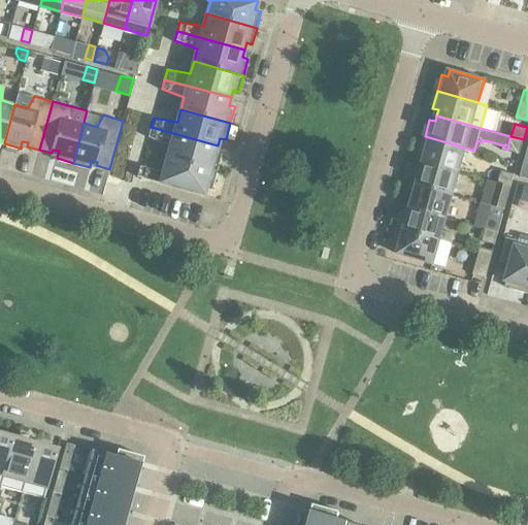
[(170,144),(167,157),(217,171),(222,154),(216,153),(218,145),(151,127),(149,136),(170,144)]
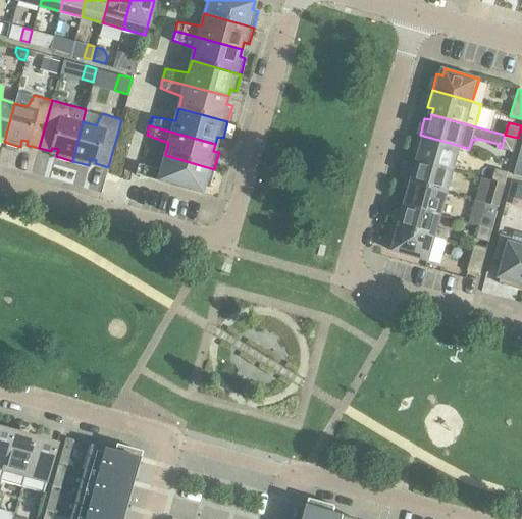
[(421,153),(419,159),(454,168),(460,146),(420,135),(415,151),(421,153)]
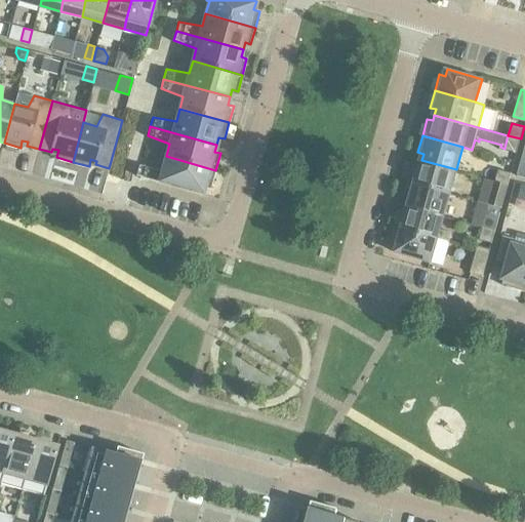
[(521,138),(508,135),(505,148),(517,151),(521,138)]
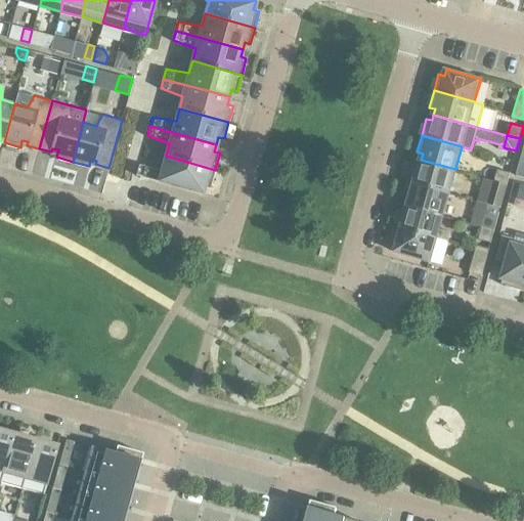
[(215,170),(166,156),(163,168),(139,164),(136,174),(203,192),(205,184),(211,185),(215,170)]
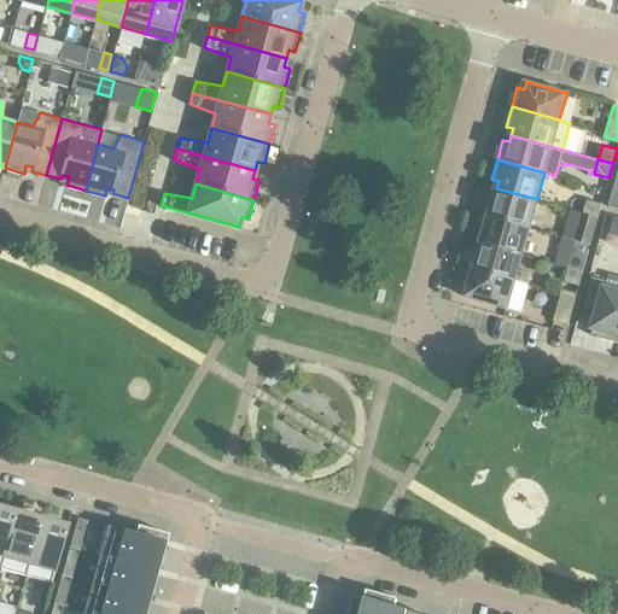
[(488,193),(482,212),(530,226),(537,199),(496,188),(495,194),(488,193)]
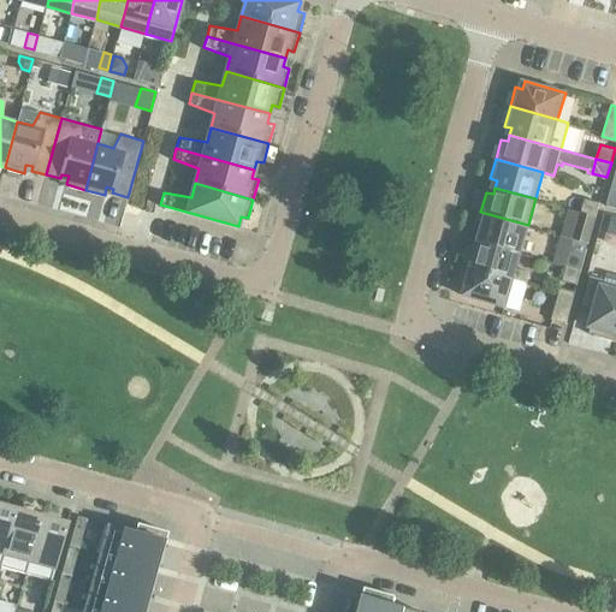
[(586,197),(581,212),(597,215),(600,201),(586,197)]
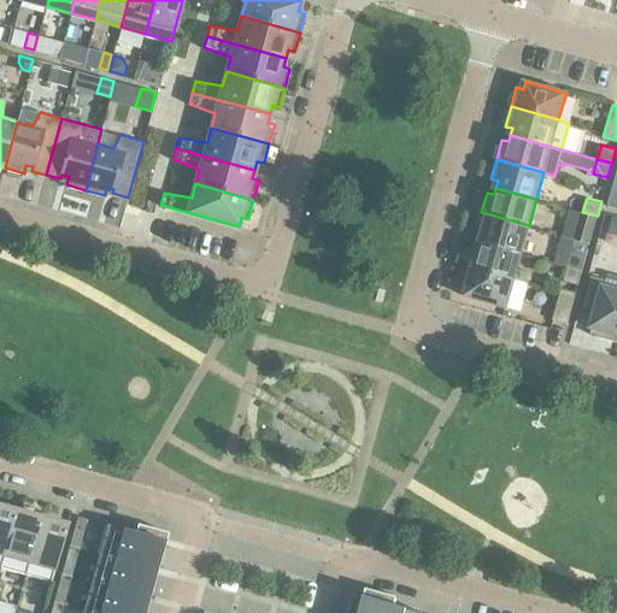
[(483,234),(481,241),(522,252),(529,225),(481,212),(476,231),(483,234)]
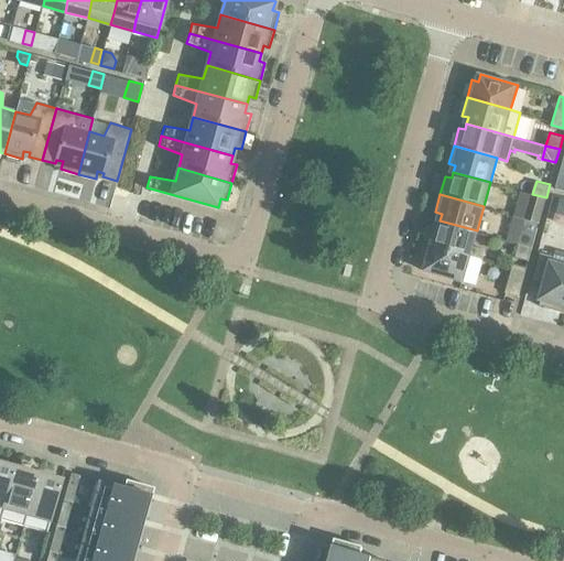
[(542,211),(546,197),(532,194),(525,218),(540,222),(542,211)]
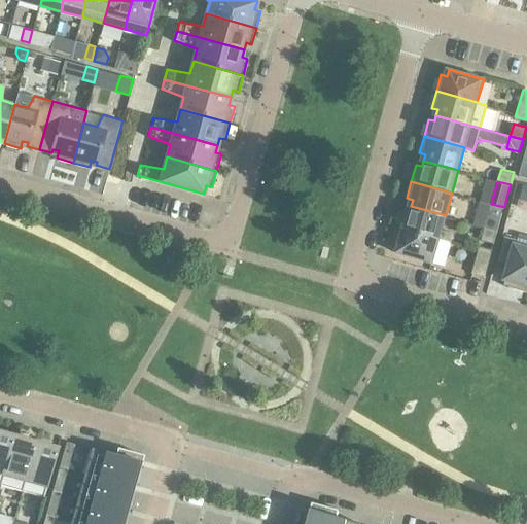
[(398,226),(440,238),(449,240),(451,231),(442,229),(446,215),(411,206),(409,211),(403,210),(398,226)]
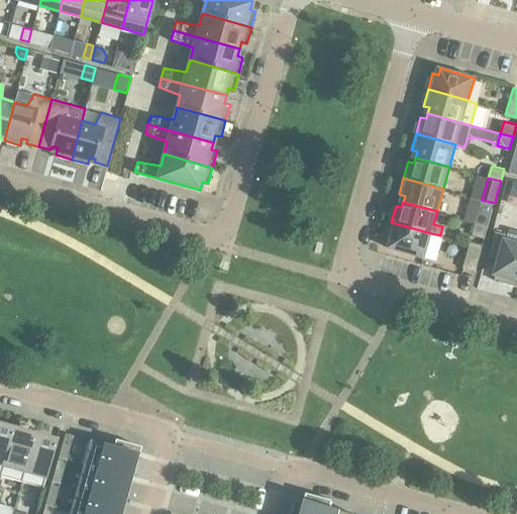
[(479,210),(476,222),(488,225),(492,213),(479,210)]
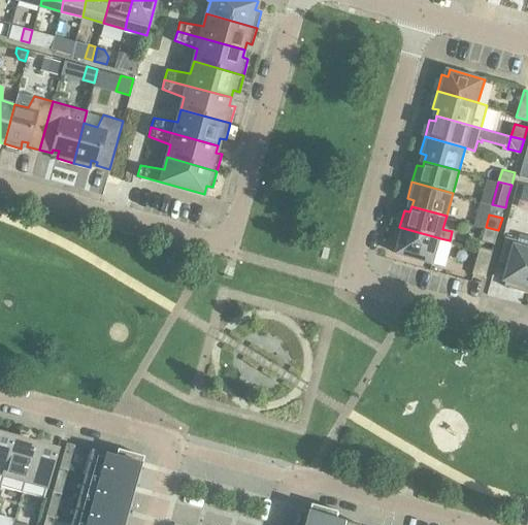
[(440,238),(399,227),(395,243),(400,245),(399,252),(434,262),(440,238)]
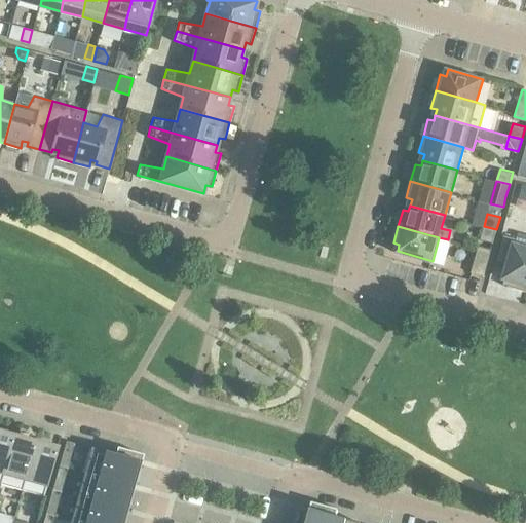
[(496,229),(484,226),(481,238),(493,241),(496,229)]
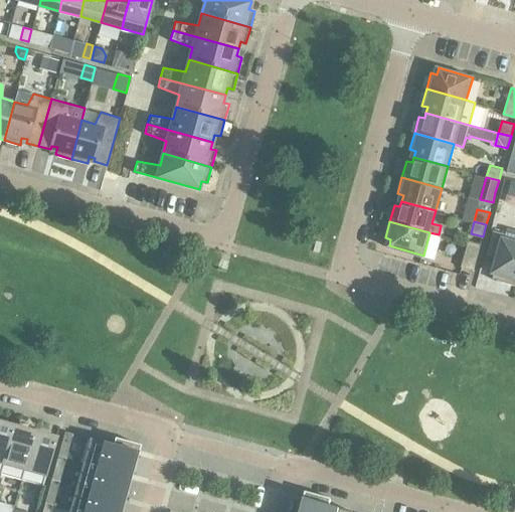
[(499,280),(514,285),(514,284),(514,240),(505,238),(506,232),(494,229),(486,254),(498,259),(494,272),(500,274),(499,280)]
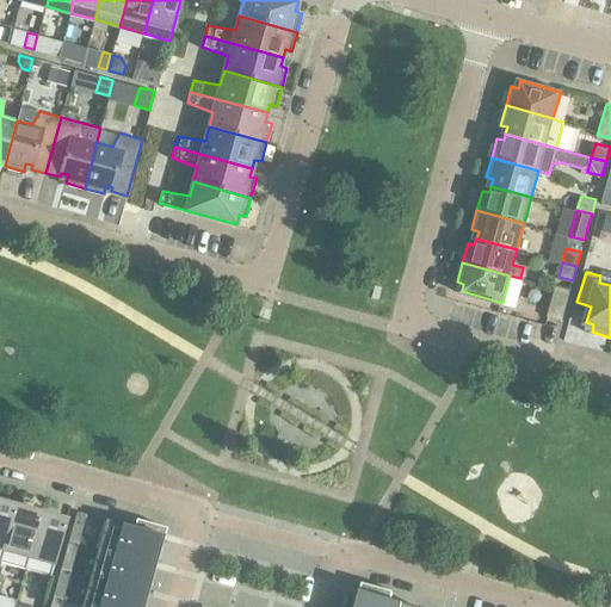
[(548,315),(562,320),(571,289),(556,284),(548,315)]
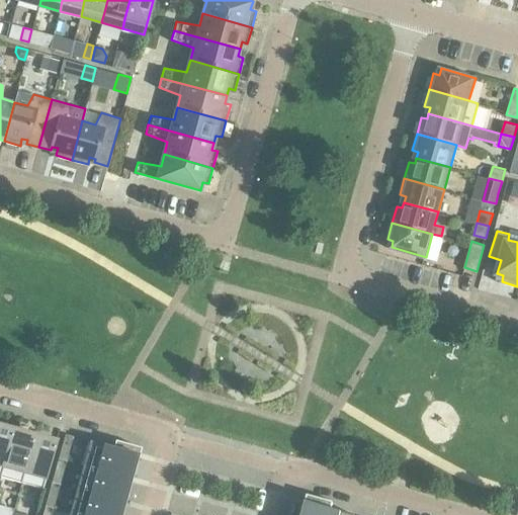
[(0,476),(12,432),(0,428),(0,476)]
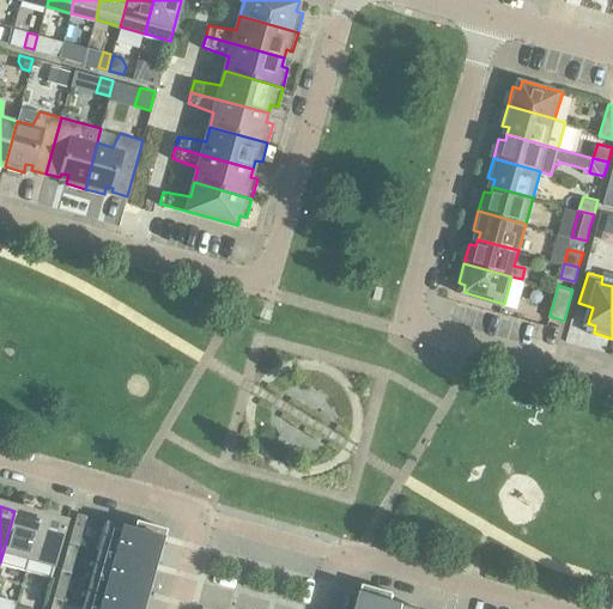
[(0,562),(24,571),(40,517),(14,511),(0,562)]
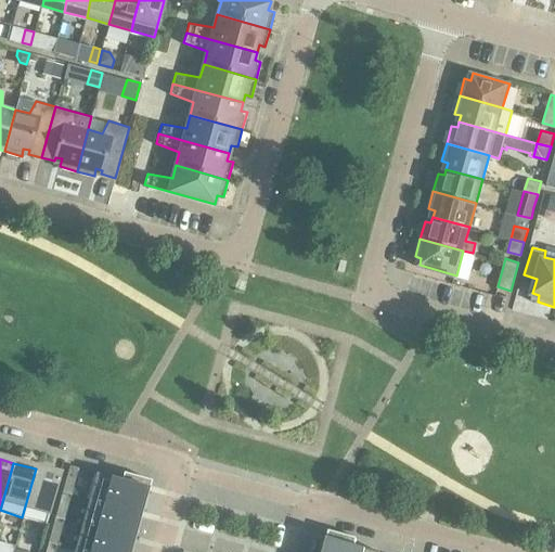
[(68,465),(62,491),(71,493),(77,467),(68,465)]
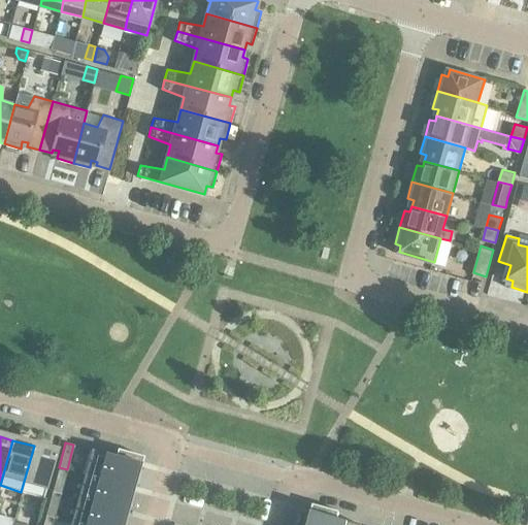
[(34,446),(21,492),(43,498),(45,489),(46,489),(57,452),(34,446)]
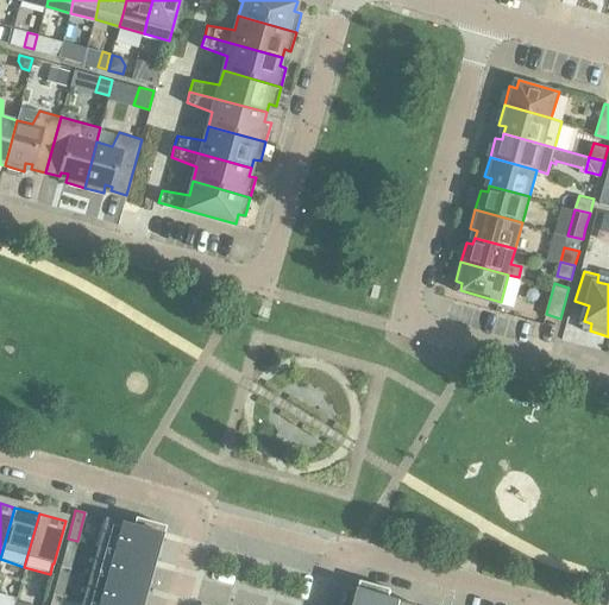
[(105,517),(96,546),(155,562),(165,525),(135,517),(132,525),(105,517)]
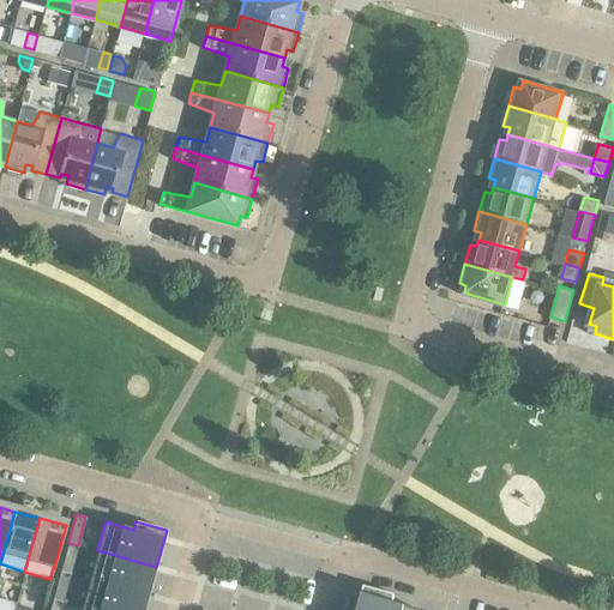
[(68,543),(60,571),(70,573),(78,545),(68,543)]
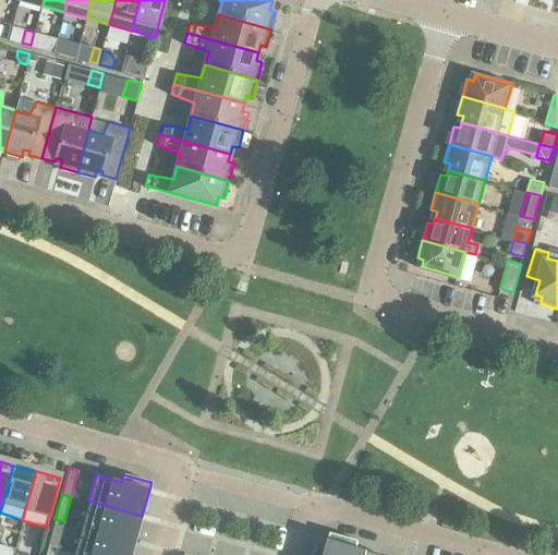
[(88,501),(81,526),(135,541),(142,516),(88,501)]
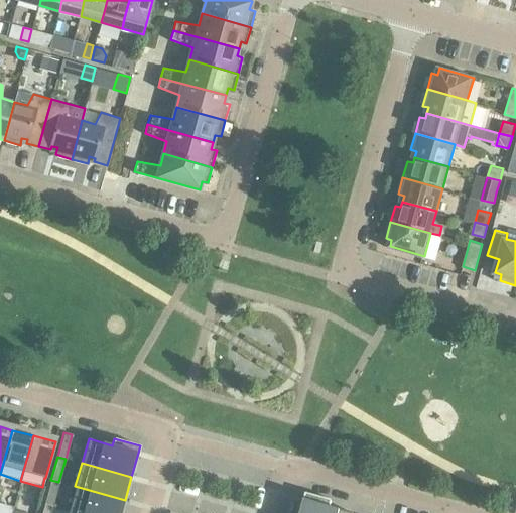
[(50,480),(44,503),(52,505),(58,482),(50,480)]
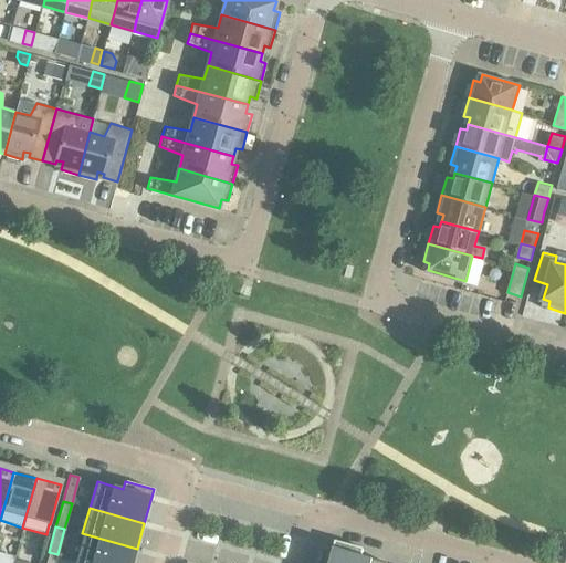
[(82,533),(75,560),(87,562),(133,562),(137,549),(82,533)]
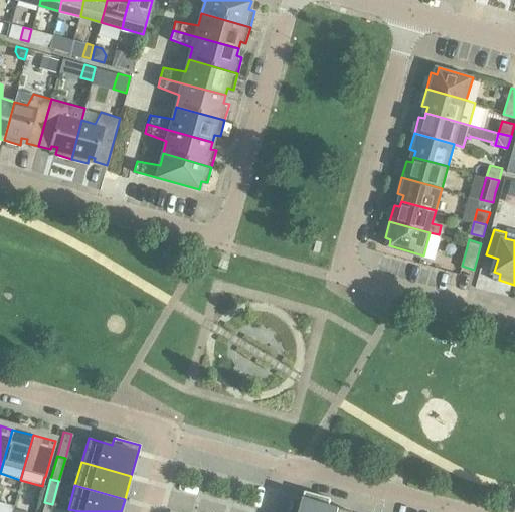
[(305,491),(299,511),(352,511),(353,511),(329,505),(331,498),(305,491)]
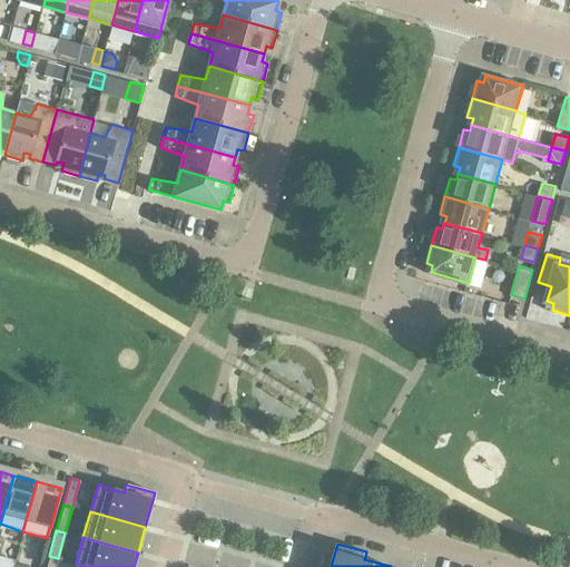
[(49,556),(46,566),(55,566),(58,558),(49,556)]
